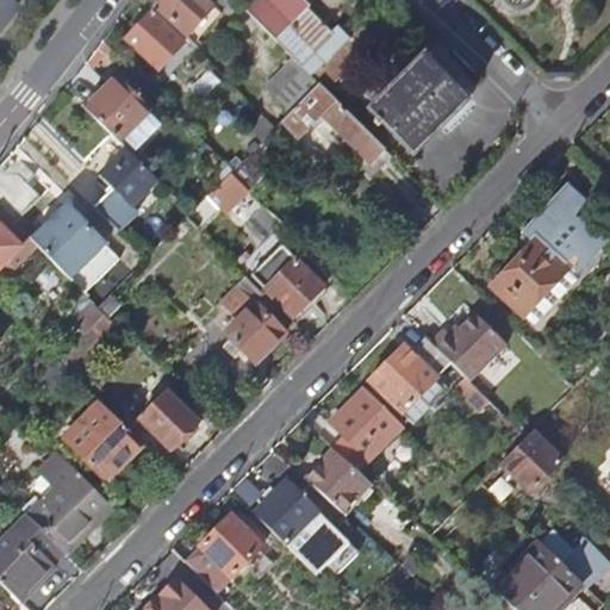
[(6,0),(0,0),(0,27),(17,7),(6,0)]
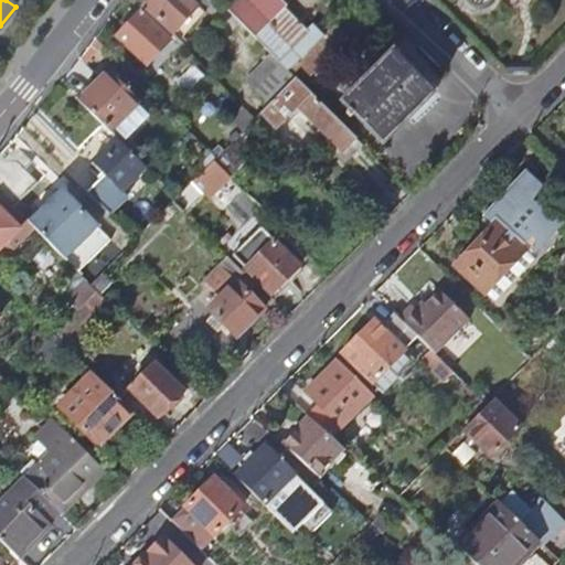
[(148,0),(144,6),(171,34),(196,9),(188,0),(148,0)]
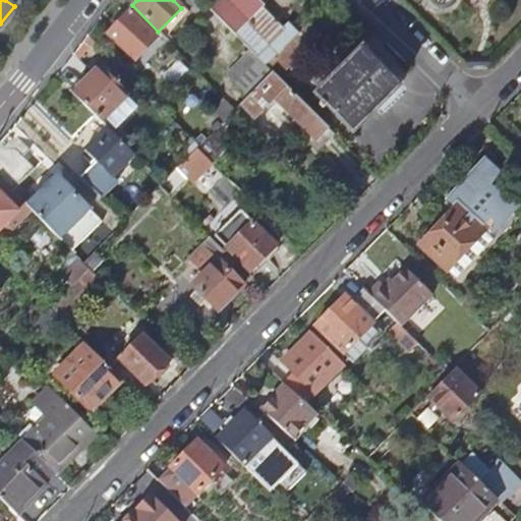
[(219,0),(210,10),(250,51),(257,58),(281,34),(257,11),(261,8),(252,0),(219,0)]
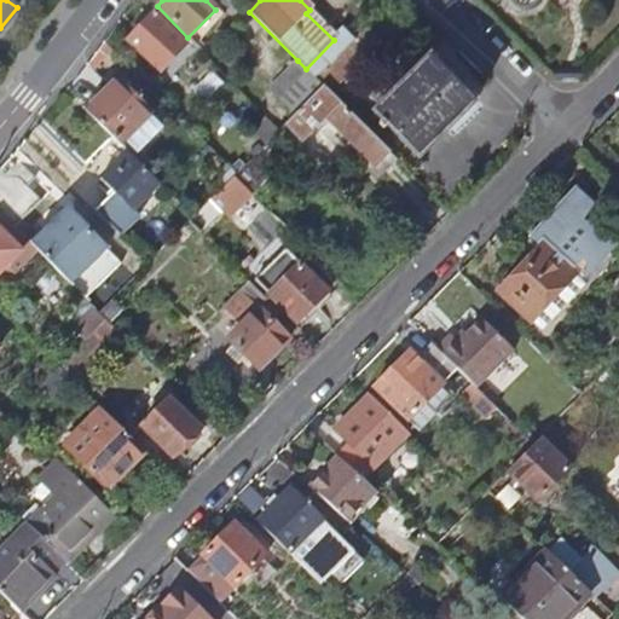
[(185,47),(152,16),(127,42),(160,75),(185,47)]
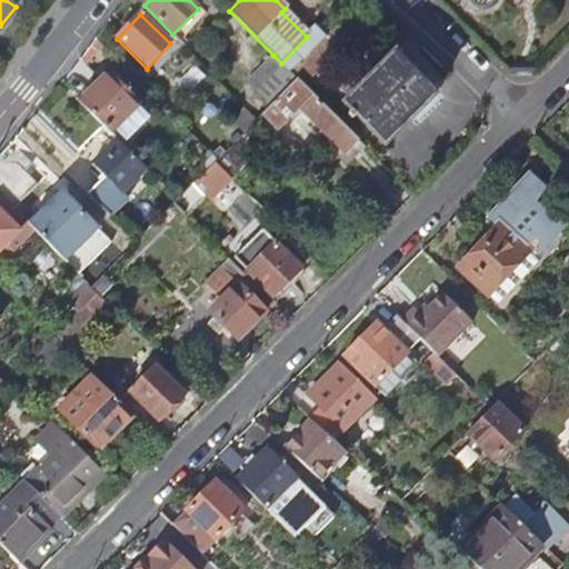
[(348,15),(290,72),(298,80),(302,76),(307,82),(353,37),(352,20),(348,15)]
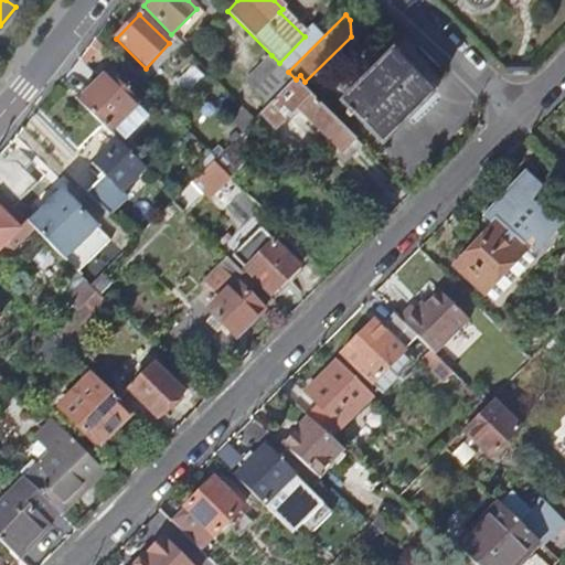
[(393,53),(341,105),(382,146),(434,93),(393,53)]
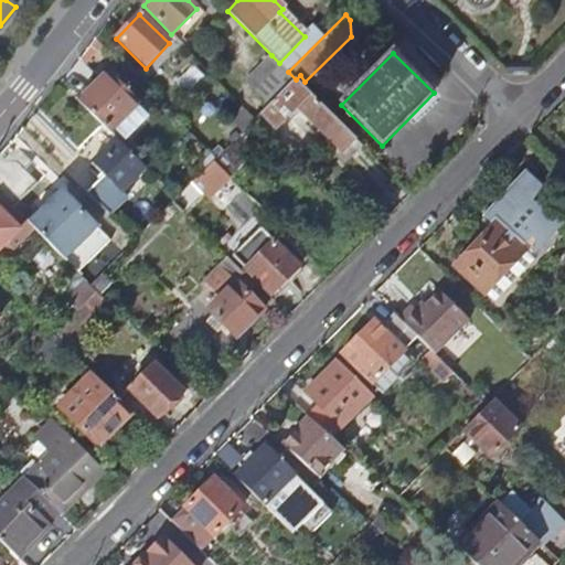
[(272,55),(244,83),(268,107),(295,80),(288,72),(279,63),(272,55)]
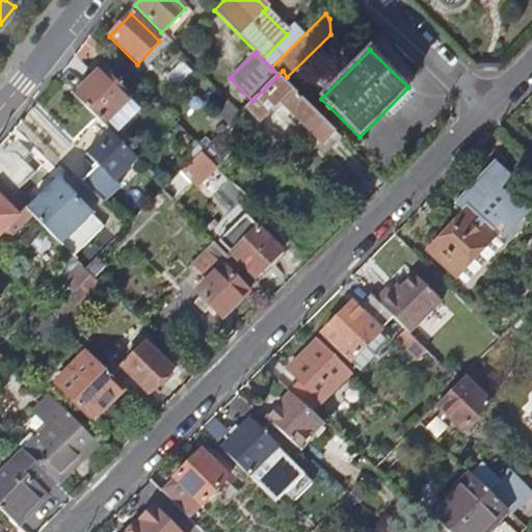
[(181,59),(167,74),(179,85),(193,72),(181,59)]
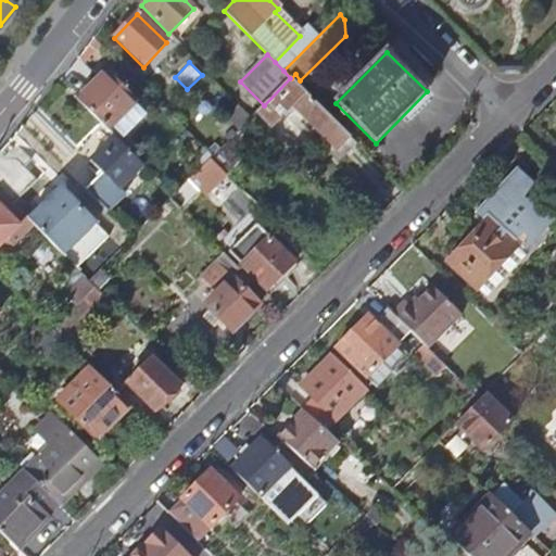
[(76,100),(108,130),(136,102),(104,72),(76,100)]
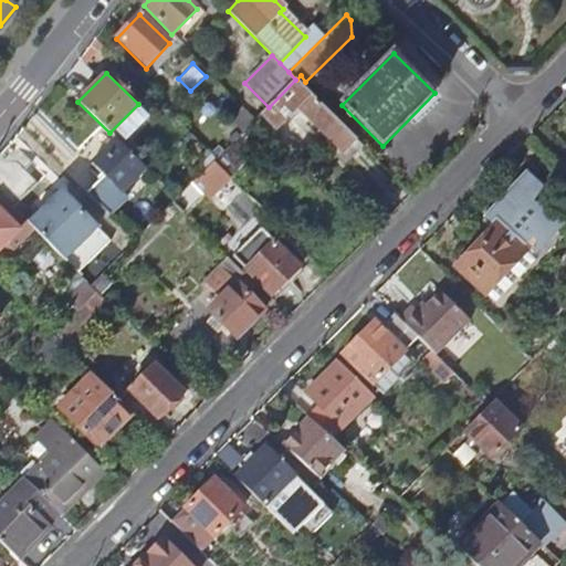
[(295,80),(269,107),(257,118),(254,121),(269,135),(291,113),(289,112),(295,106),(349,160),(364,146),(296,80),(295,80)]
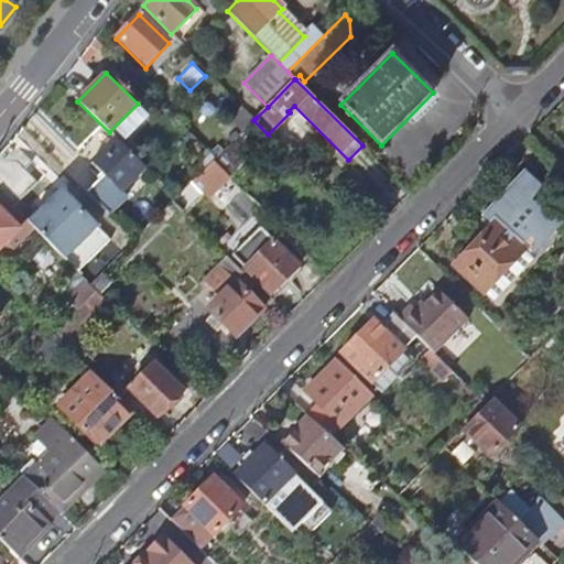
[(90,162),(104,175),(86,193),(109,215),(127,197),(121,192),(144,167),(115,139),(90,162)]
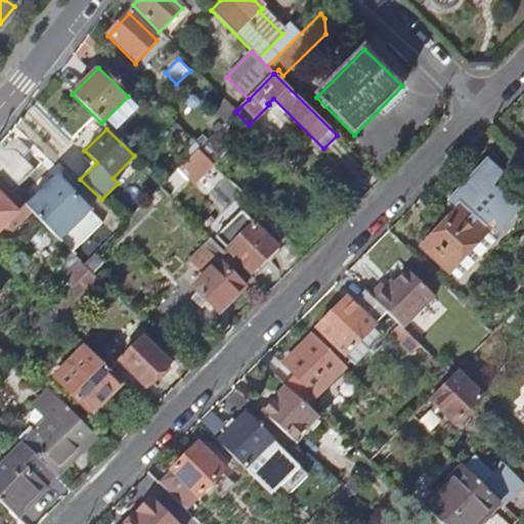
[(201,147),(182,166),(192,175),(197,179),(225,150),(211,136),(201,147)]
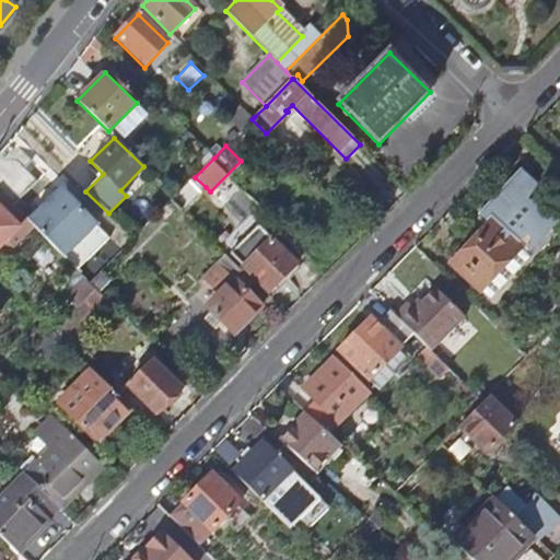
[(489,225),(452,266),(480,292),(520,251),(517,249),(521,246),(527,253),(556,222),(522,199),(535,178),(522,166),(520,168),(478,214),(489,225)]
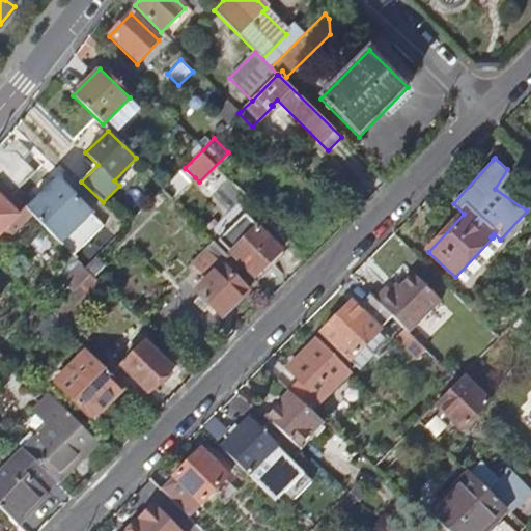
[(185,168),(166,187),(162,191),(171,200),(195,177),(185,168)]
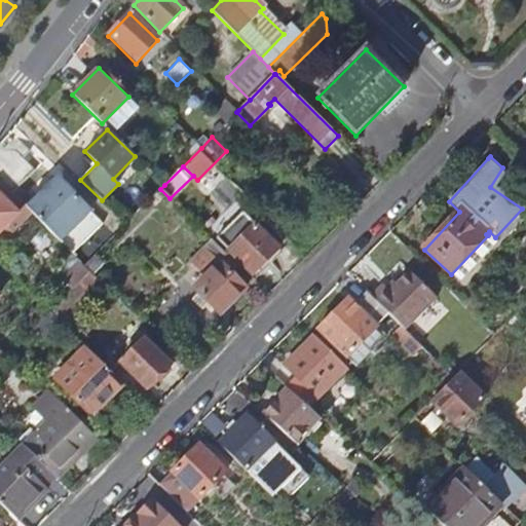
[(27,208),(61,241),(88,213),(58,179),(27,208)]
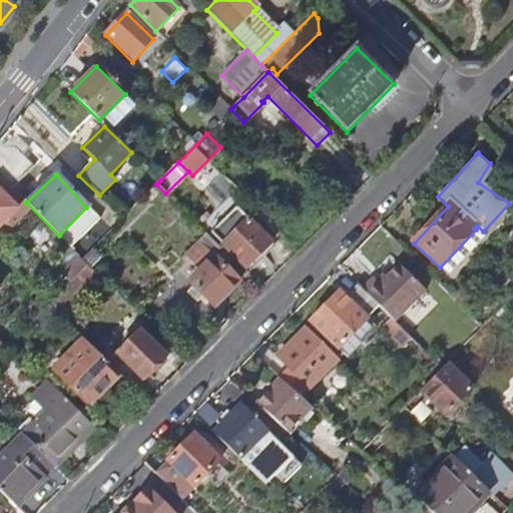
[(2,179),(0,180),(0,223),(23,200),(2,179)]
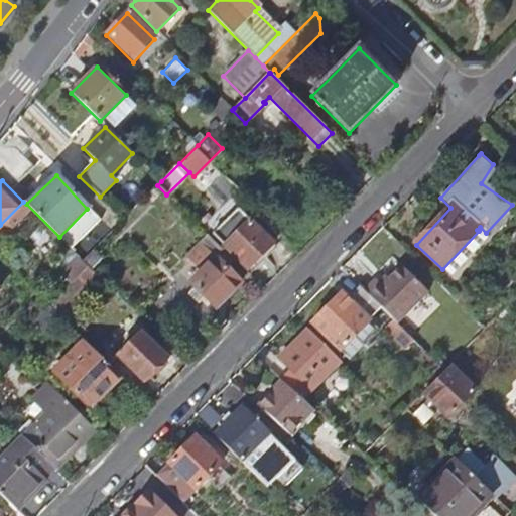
[(238,222),(244,227),(248,222),(244,217),(238,222)]
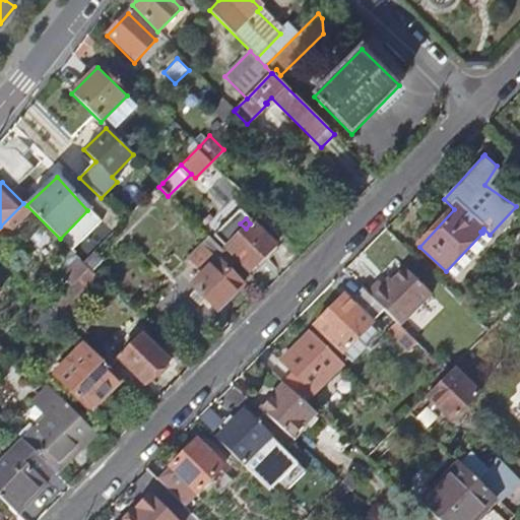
[(234,240),(225,248),(249,271),(276,245),(252,221),(250,223),(246,229),(240,223),(229,234),(234,240)]
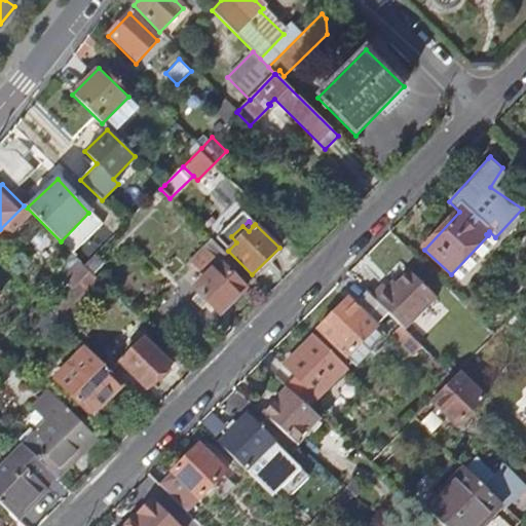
[(488,235),(451,274),(461,284),(497,245),(488,235)]
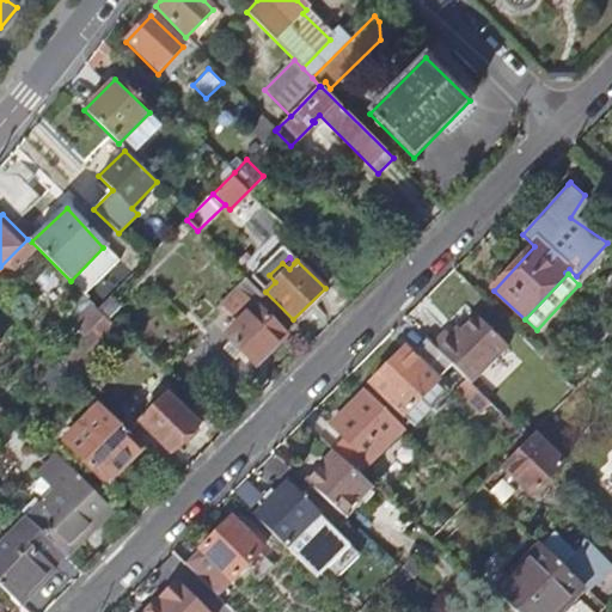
[(225,336),(256,367),(286,337),(255,307),(264,298),(248,281),(225,304),(240,320),(225,336)]
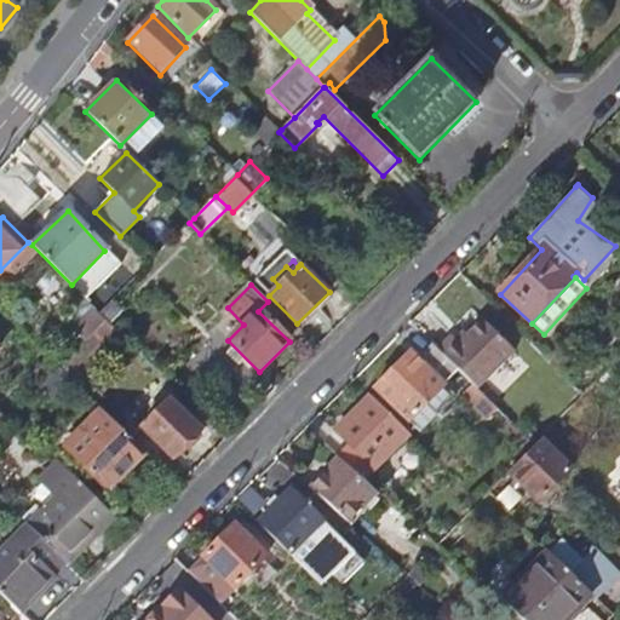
[(438,350),(460,372),(474,385),(477,390),(515,351),(483,320),(460,344),(452,337),(438,350)]
